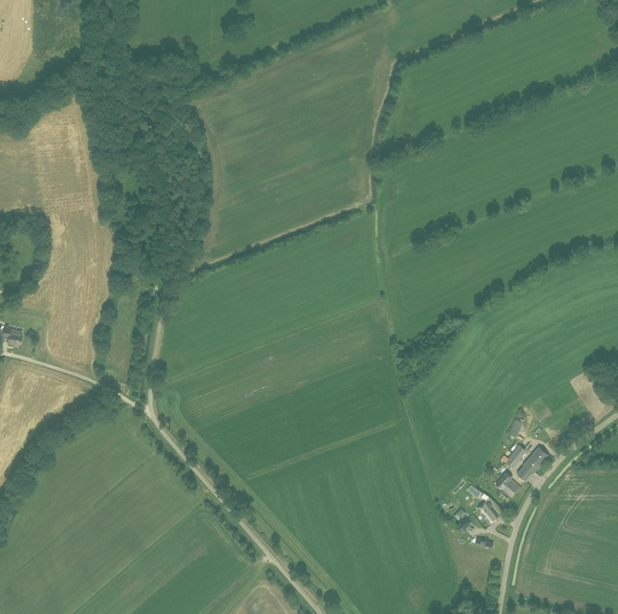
[(3,333),(1,337),(9,338),(9,340),(12,341),(13,339),(21,341),(23,332),(11,329),(11,325),(4,323),(1,333),(3,333)]
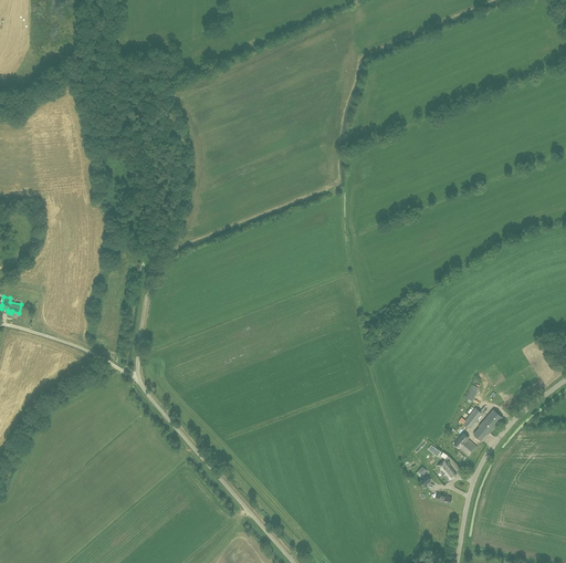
[(472,383),(468,393),(473,396),(479,386),(472,383)]
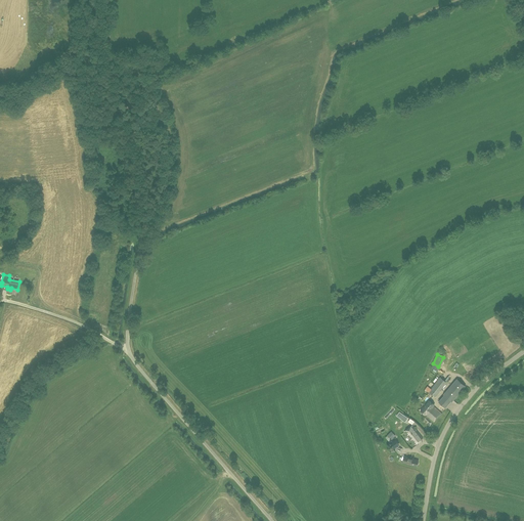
[(435,394),(447,379),(440,374),(429,389),(435,394)]
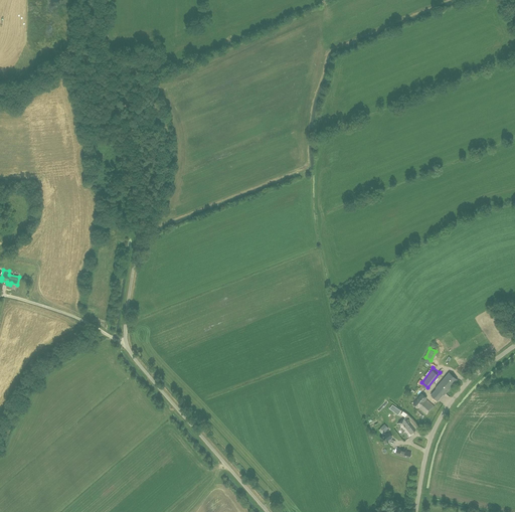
[(444,392),(458,376),(450,369),(436,384),(437,385),(431,391),(438,397),(444,391),(444,392)]
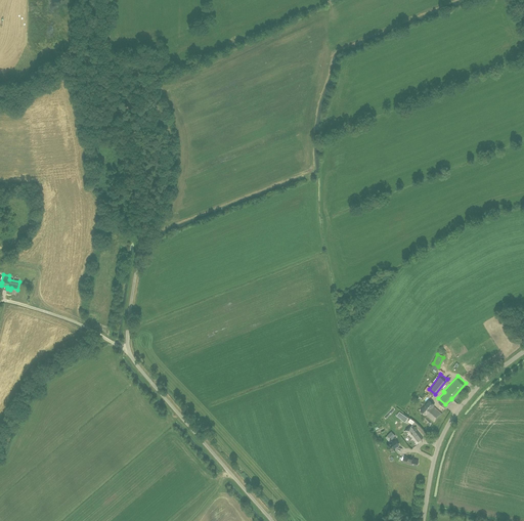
[(435,419),(442,410),(433,403),(434,402),(429,398),(421,407),(426,413),(426,411),(435,419)]
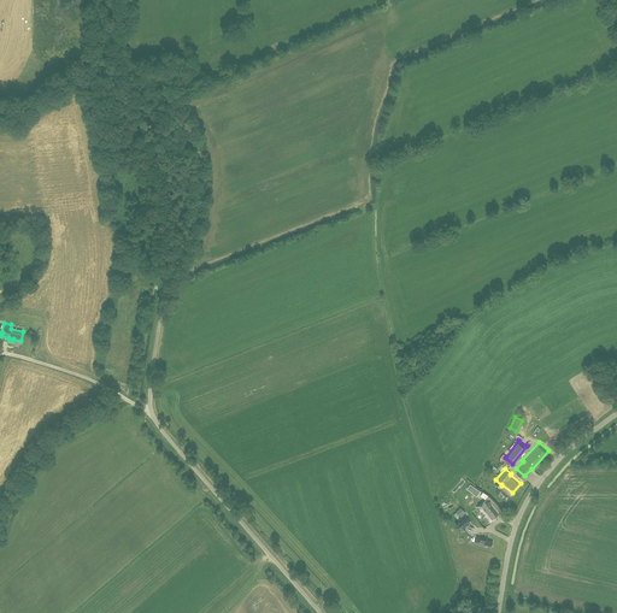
[(495,516),(499,512),(486,496),(476,504),(488,520),(492,517),(491,516),(494,513),(495,516)]
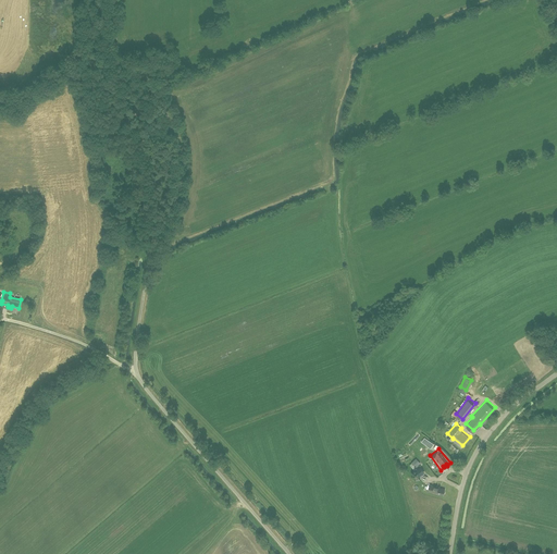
[(419,474),(424,470),(420,464),(415,468),(419,474)]
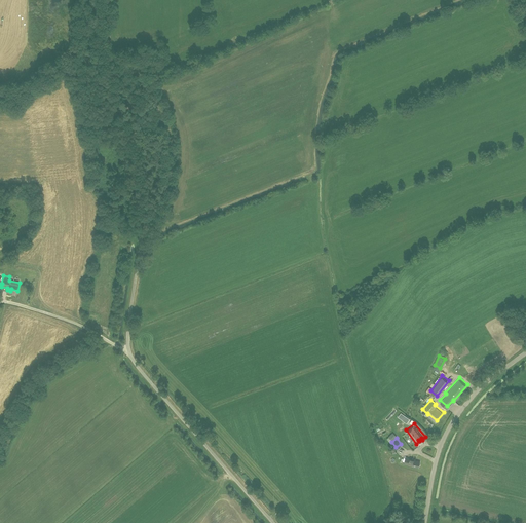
[(418,465),(420,459),(407,455),(405,461),(418,465)]
